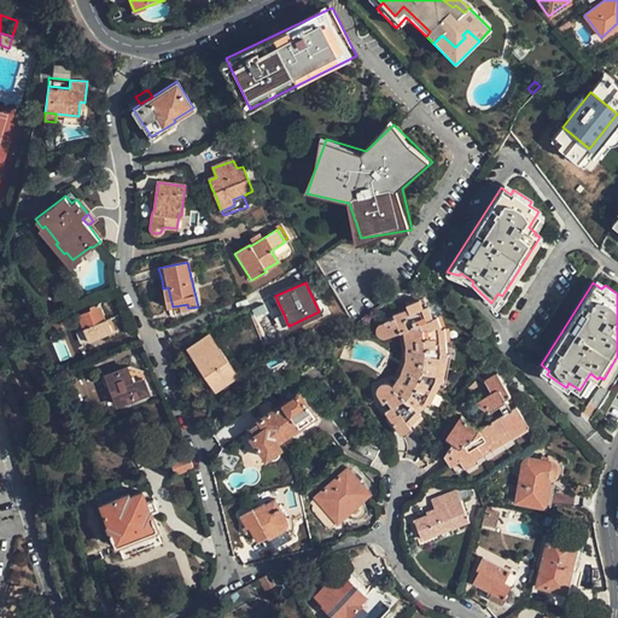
[(427,404),(441,382),(443,382),(453,353),(447,353),(447,328),(437,330),(430,304),(423,305),(421,297),(408,301),(409,307),(394,310),(395,315),(386,318),(386,320),(384,321),(383,322),(382,322),(379,325),(378,326),(378,328),(377,330),(379,332),(380,334),(383,334),(385,336),(388,336),(392,334),(407,331),(408,334),(408,339),(408,344),(408,351),(407,357),(406,362),(404,367),(401,373),(398,378),(395,384),(391,382),(390,380),(388,379),(385,379),(383,379),(380,380),(378,383),(378,385),(377,386),(377,389),(378,391),(380,396),(382,396),(385,404),(382,406),(395,433),(409,427),(408,421),(420,412),(418,408),(425,402),(427,404)]
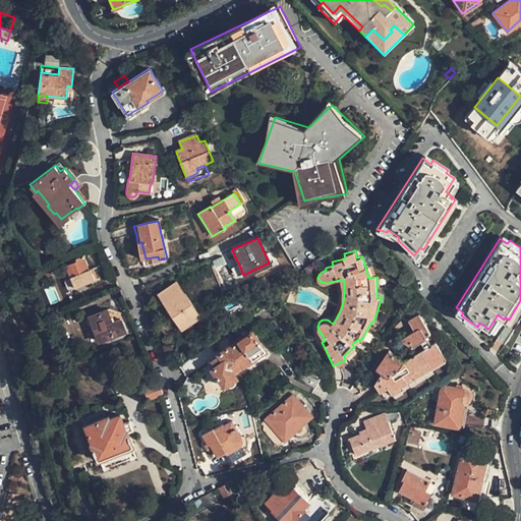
[(239,265),(234,254),(230,256),(234,267),(239,265)]
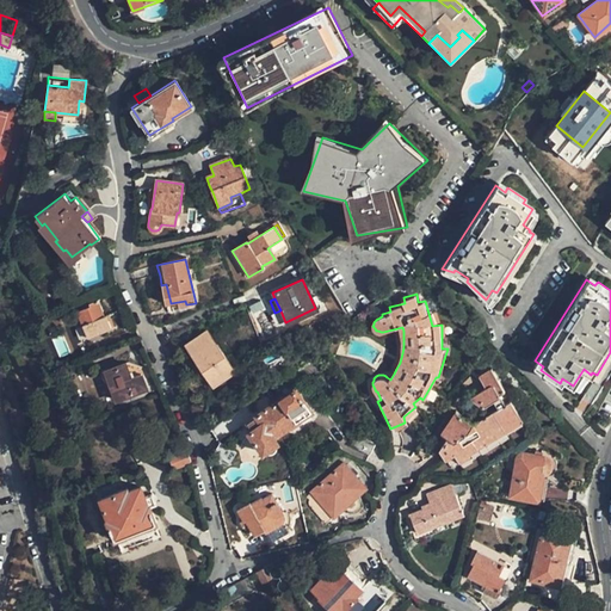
[(110,328),(106,319),(104,320),(103,316),(97,300),(88,303),(88,306),(75,310),(76,313),(79,312),(84,323),(80,325),(86,338),(110,328)]
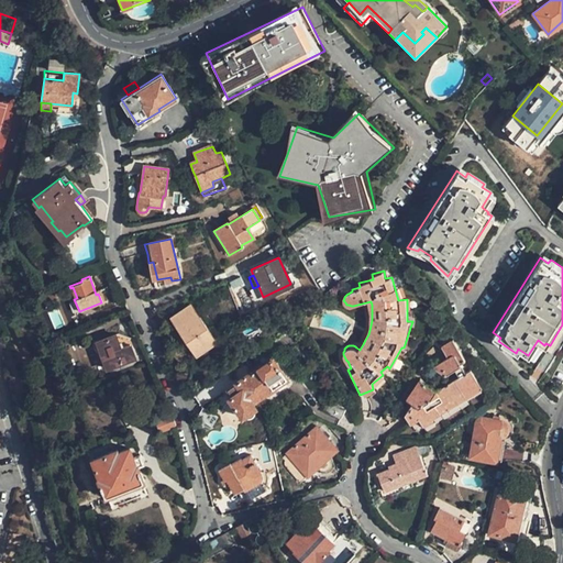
[(168,318),(180,334),(185,332),(189,337),(184,340),(195,355),(214,341),(189,304),(168,318)]
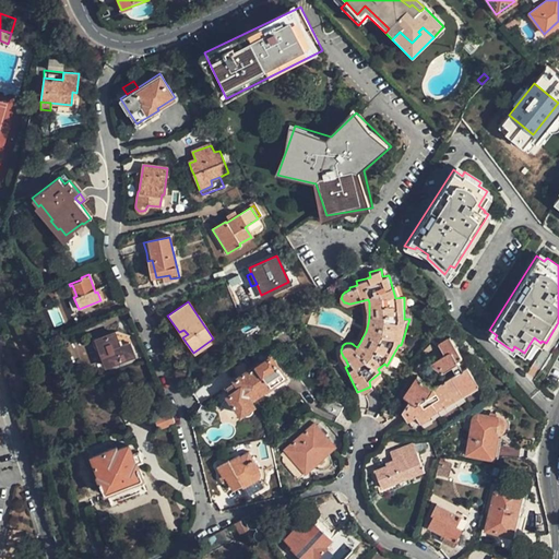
[(287,321),(282,312),(266,321),(269,325),(273,331),(287,321)]
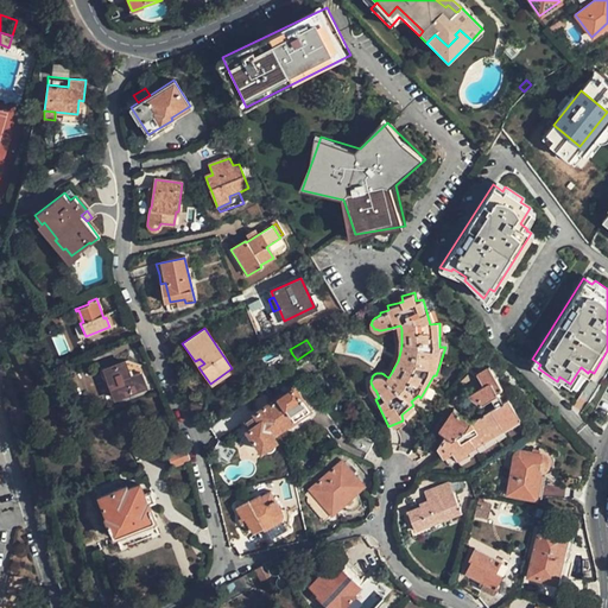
[(130,374),(140,371),(134,356),(124,361),(130,374)]
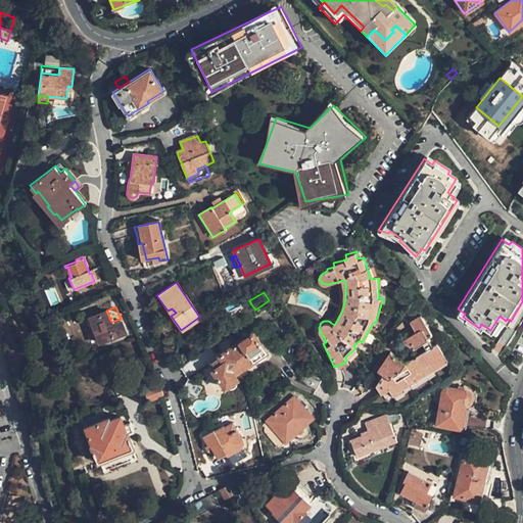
[(125,331),(121,319),(111,322),(106,311),(88,317),(97,342),(125,331)]
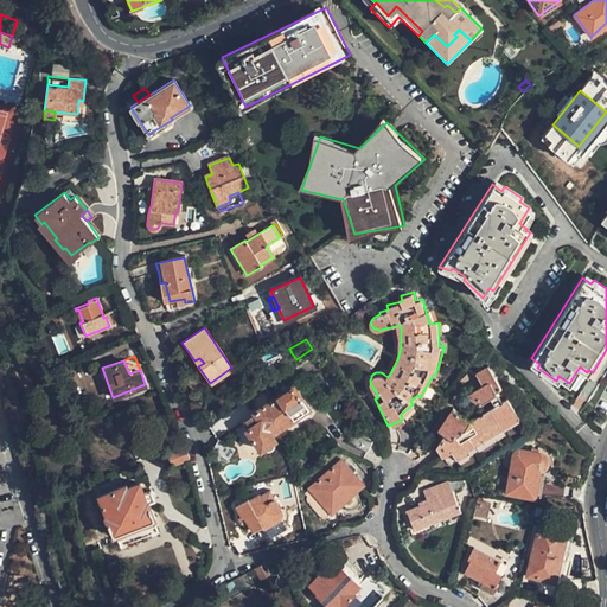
[(474,442),(480,439),(481,440),(519,416),(506,396),(500,398),(494,390),(500,387),(486,365),(473,374),(480,385),(466,395),(478,403),(487,397),(493,404),(471,419),(451,408),(436,430),(442,434),(435,447),(441,458),(452,452),(457,459),(467,453),(467,451),(475,445),(474,442)]
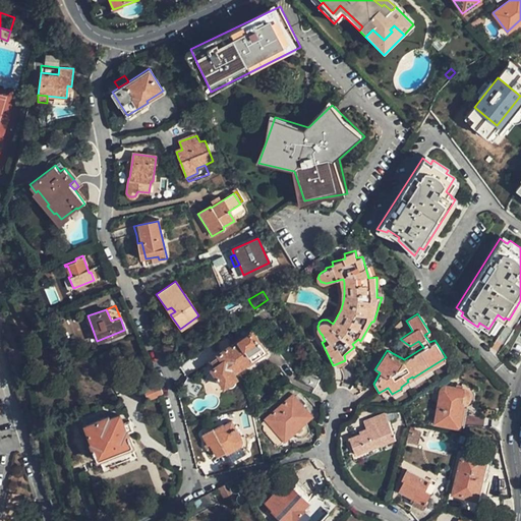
[(232,373),(254,359),(263,354),(264,353),(251,333),(237,342),(233,345),(210,361),(214,368),(211,370),(222,388),(224,387),(225,389),(227,388),(228,389),(229,390),(230,390),(232,389),(233,388),(234,388),(235,386),(235,385),(235,383),(234,383),(235,382),(234,380),(235,380),(232,373)]
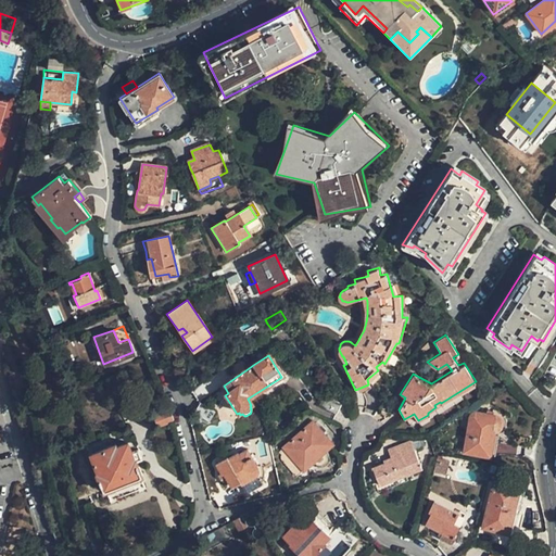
[(336,413),(340,403),(323,395),(318,405),(336,413)]
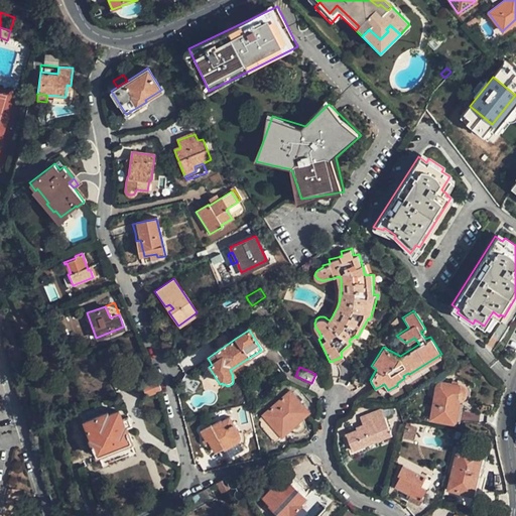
[(192,390),(197,382),(183,375),(178,383),(192,390)]
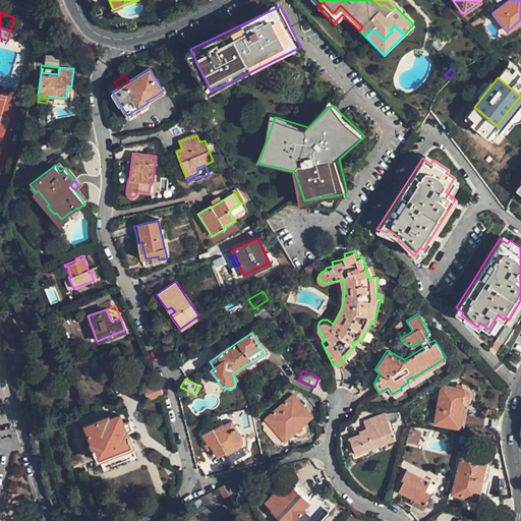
[(162,395),(159,383),(140,389),(145,401),(162,395)]
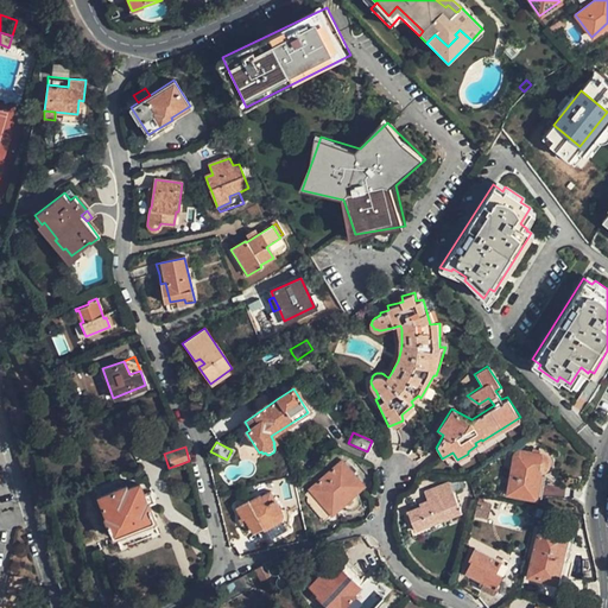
[(533,496),(539,469),(543,469),(546,467),(548,464),(548,462),(548,460),(545,457),(544,455),(542,455),(520,450),(513,454),(508,474),(514,476),(511,492),(521,494),(533,496)]
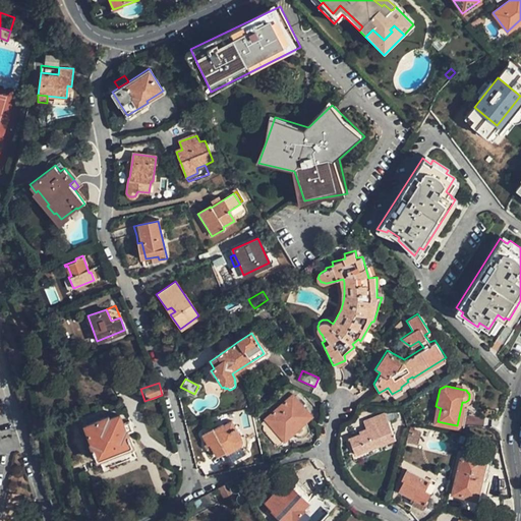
[(311,418),(302,407),(296,399),(294,396),(267,418),(270,421),(263,426),(264,430),(276,446),(284,440),(311,418)]
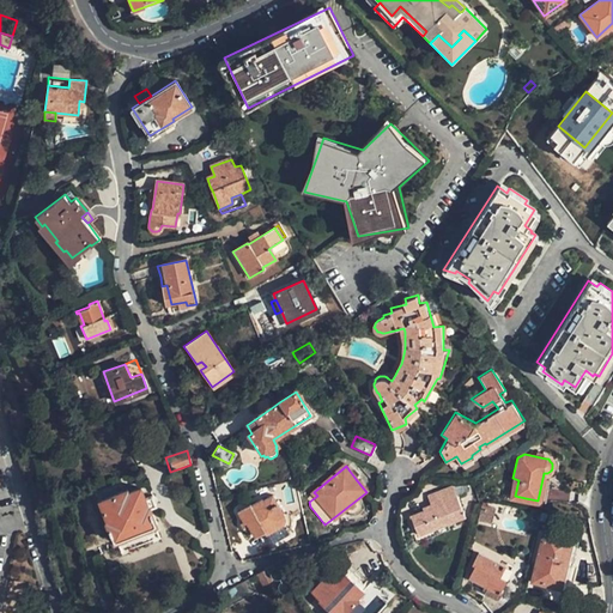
[(349,469),(356,479),(360,475),(354,468),(351,466),(349,469)]
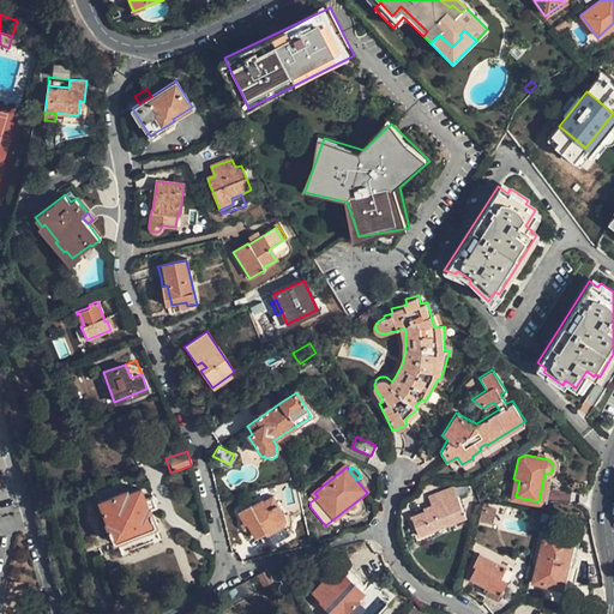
[(464,516),(452,486),(426,497),(431,505),(421,509),(423,512),(410,517),(417,535),(464,516)]
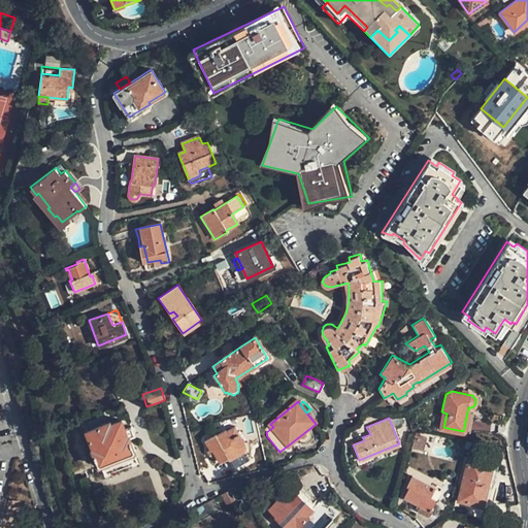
[(127,436),(125,429),(122,420),(110,424),(109,422),(87,431),(93,449),(92,449),(98,466),(100,465),(133,453),(134,453),(130,438),(129,436),(127,436)]
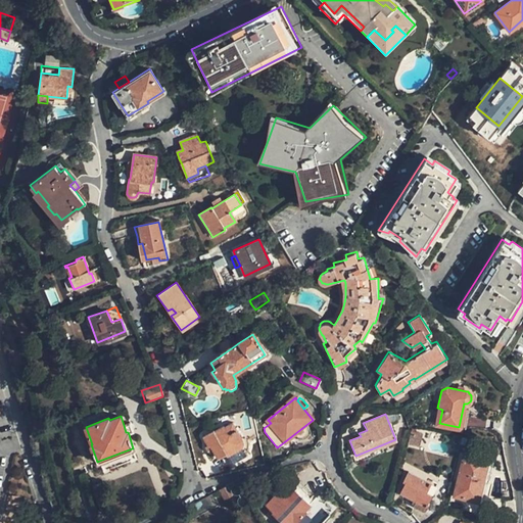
[(244,444),(237,431),(232,422),(223,426),(223,425),(214,430),(212,429),(201,435),(207,445),(209,444),(217,458),(225,454),(231,465),(247,457),(244,453),(241,445),(244,444)]
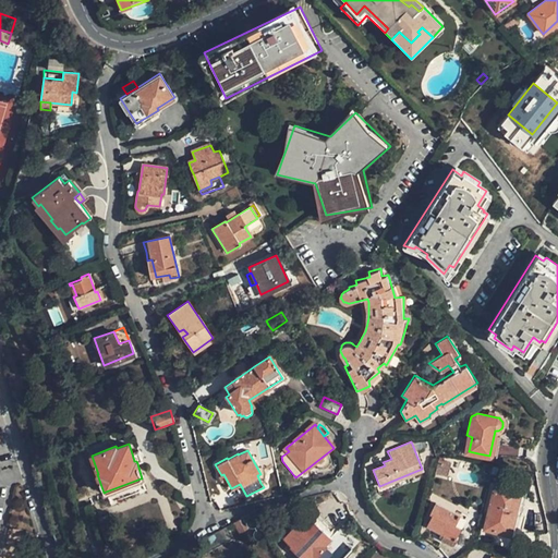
[(138,451),(132,453),(134,461),(136,461),(137,463),(142,461),(138,451)]
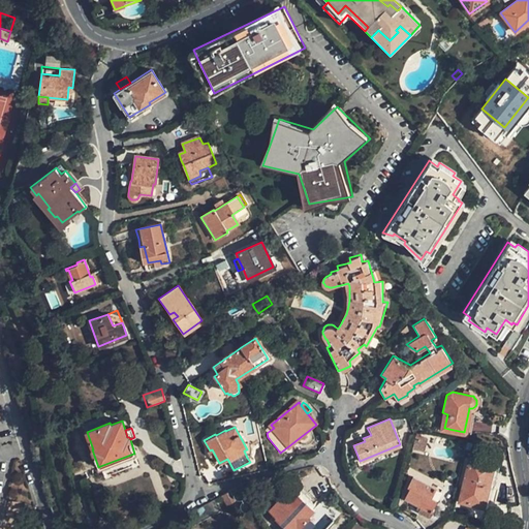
[(243,435),(240,436),(247,449),(244,450),(247,458),(249,456),(250,455),(251,452),(251,449),(250,447),(243,435)]
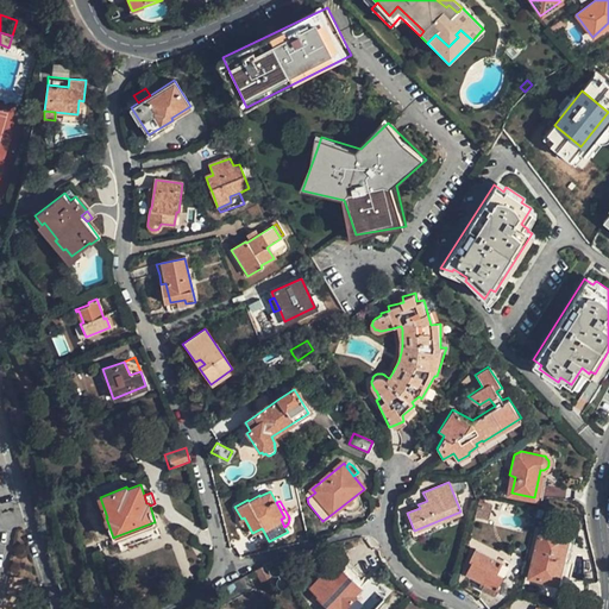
[(481,502),(478,515),(490,516),(491,504),(481,502)]
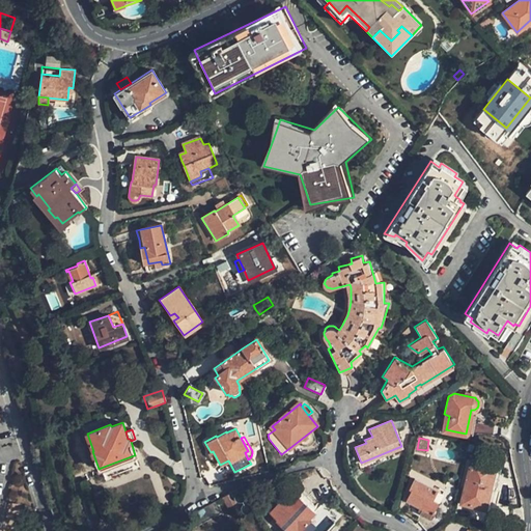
[(134,455),(101,468),(104,479),(137,467),(134,455)]
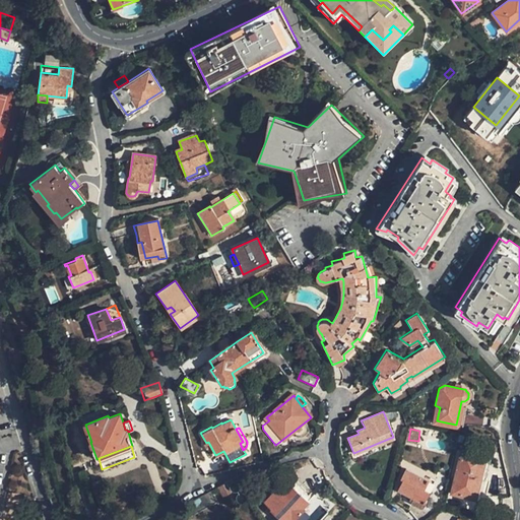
[(473,498),(478,478),(484,456),(461,451),(451,492),(473,498)]
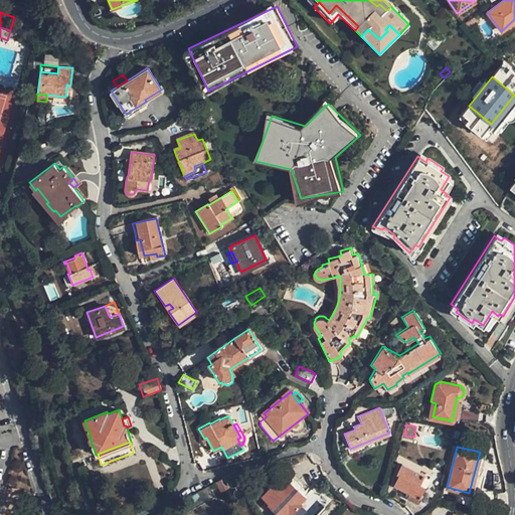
[(480,452),(474,474),(481,476),(486,454),(480,452)]
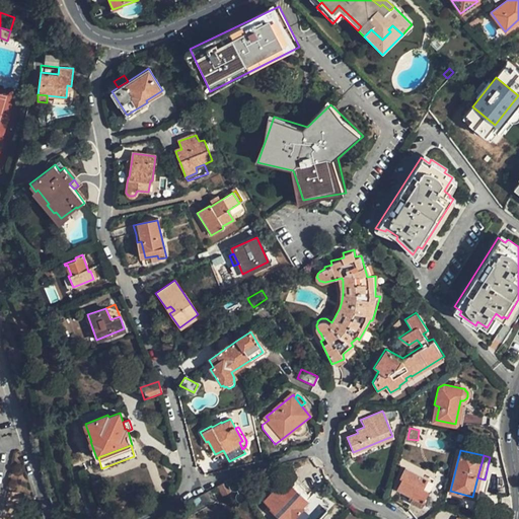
[(422,491),(428,483),(406,468),(400,477),(402,479),(396,490),(411,499),(409,503),(419,510),(428,495),(422,491)]
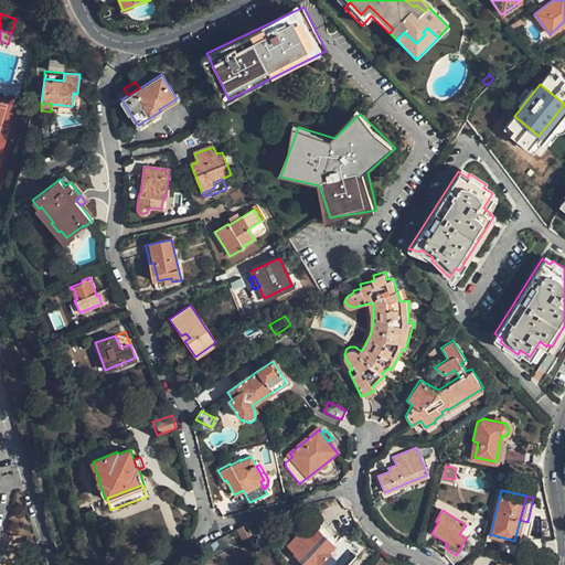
[(306,534),(313,524),(310,521),(301,530),(306,534)]
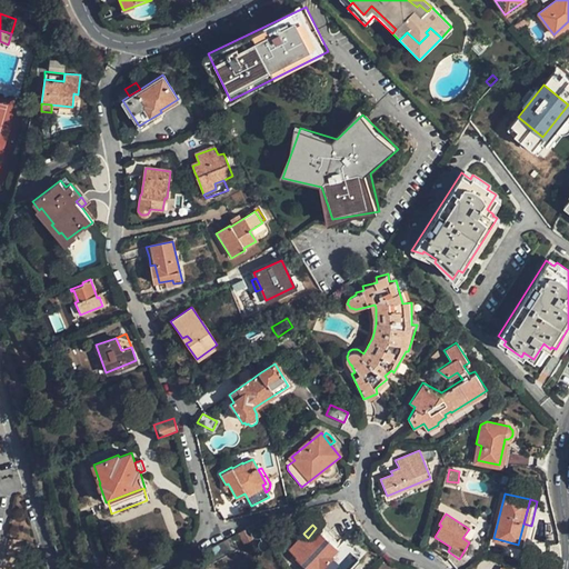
[(248,526),(237,531),(242,542),(253,536),(248,526)]
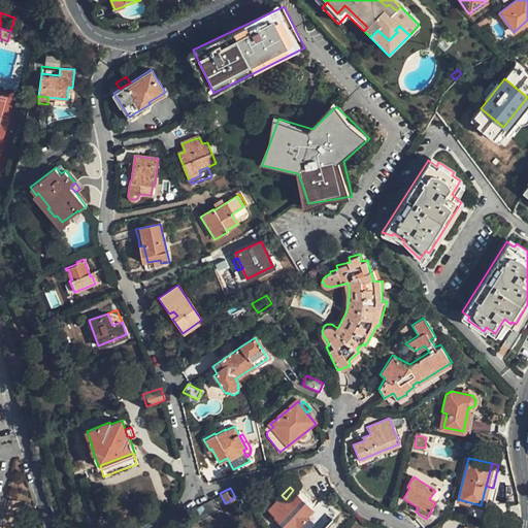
[(437,488),(435,491),(429,499),(435,503),(443,491),(437,488)]
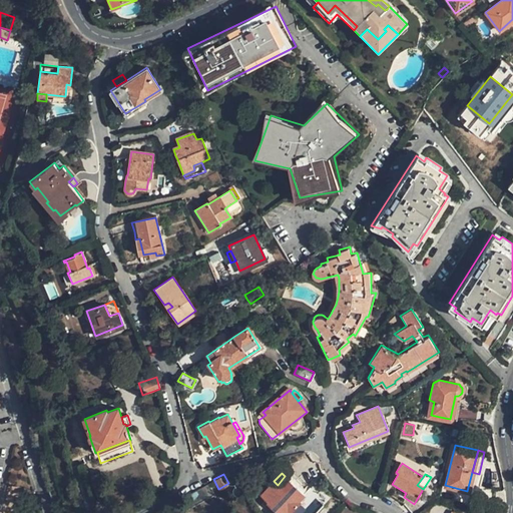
[(303,495),(285,476),(278,485),(274,481),(260,494),(279,512),(285,512),(288,510),(290,512),(300,501),(298,499),(303,495)]
